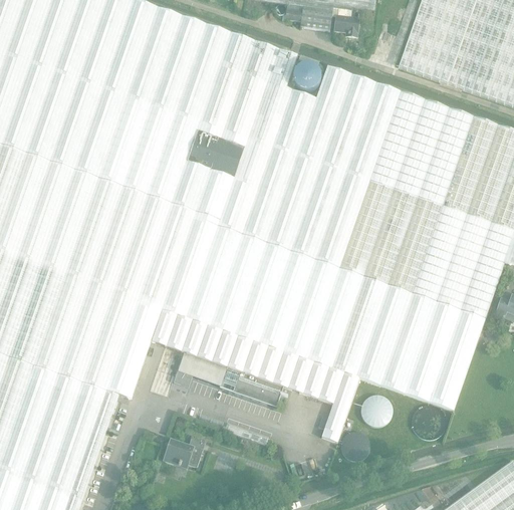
[(0,0),(0,509),(77,509),(120,390),(133,394),(152,339),(162,308),(310,359),(360,377),(454,410),(505,263),(513,266),(513,130),(327,65),(316,95),(286,85),(297,54),(232,32),(140,0),(0,0)]
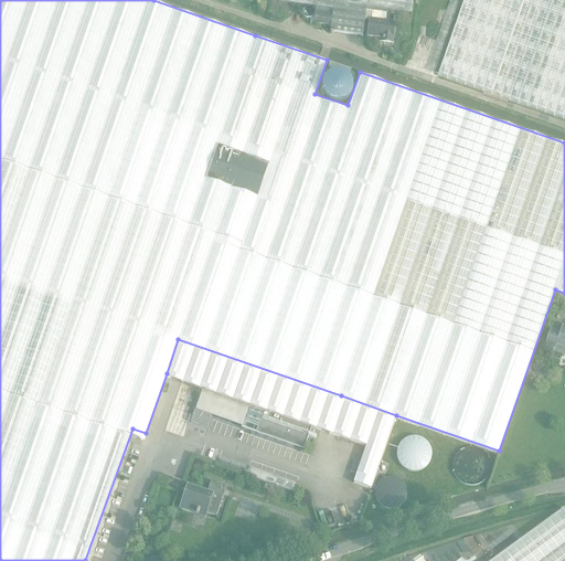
[(377,16),(387,18),(388,7),(412,10),(413,0),(292,0),(316,3),(366,11),(365,14),(370,16),(377,16)]
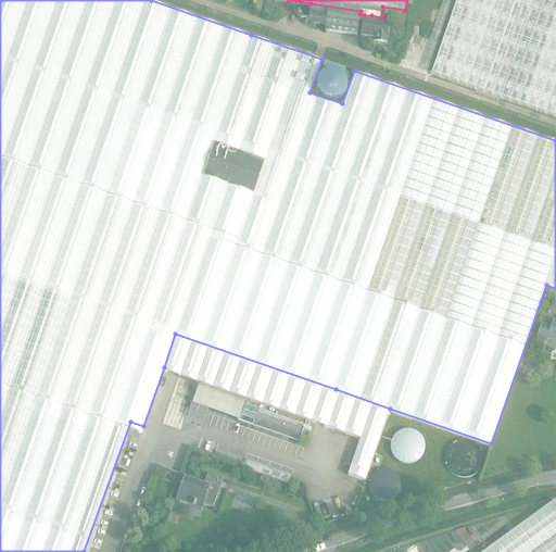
[(455,0),(431,70),(555,113),(555,0),(455,0)]
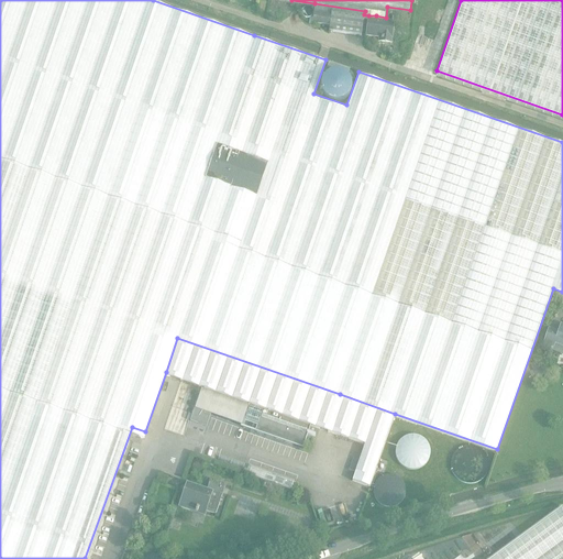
[(362,33),(364,14),(365,11),(315,3),(312,21),(329,23),(329,28),(362,33)]
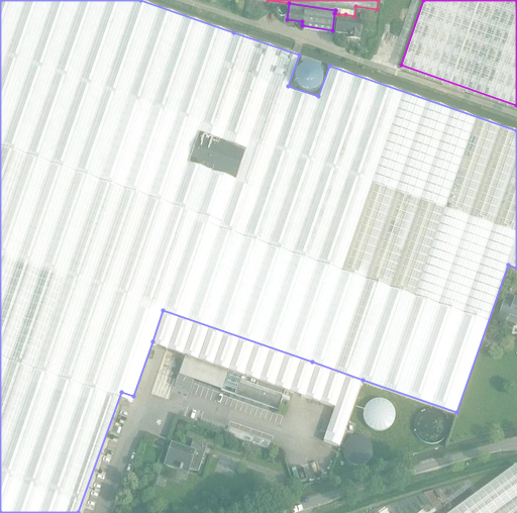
[(345,14),(338,14),(336,29),(351,32),(350,35),(359,37),(363,17),(354,16),(345,14)]
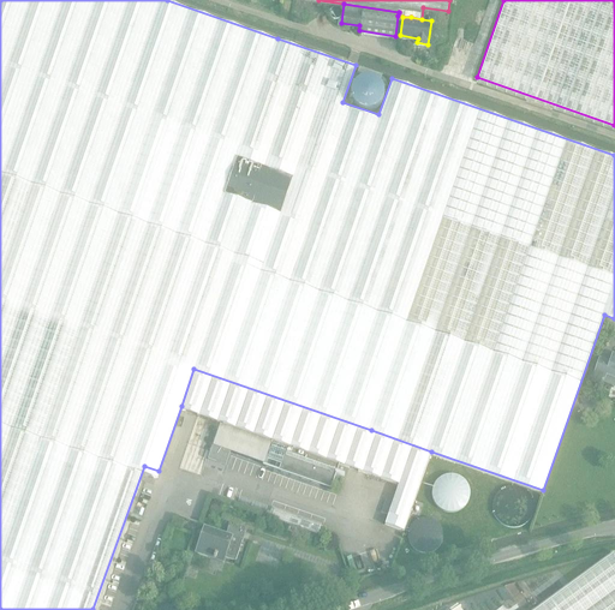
[(382,71),(359,64),(357,71),(380,78),(382,71)]
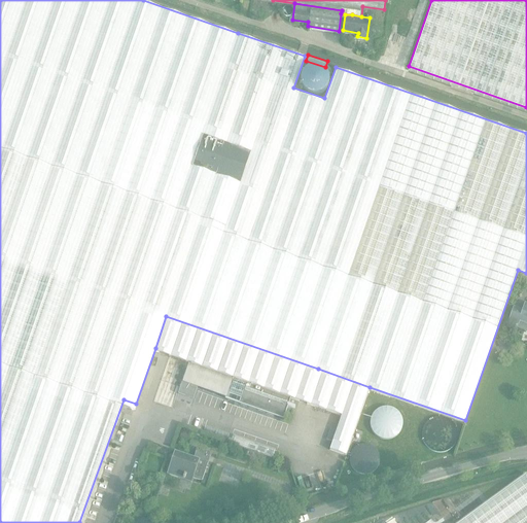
[(526,321),(526,301),(523,308),(514,305),(510,318),(519,321),(520,319),(526,321)]
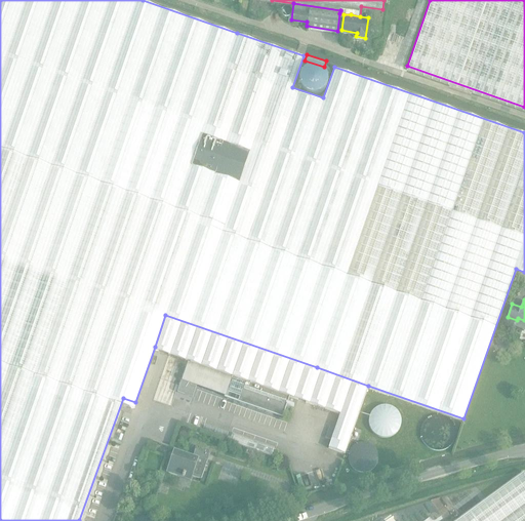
[(191,359),(289,394),(340,411),(336,425),(332,436),(329,445),(346,451),(368,386),(317,367),(165,315),(155,347),(191,359)]
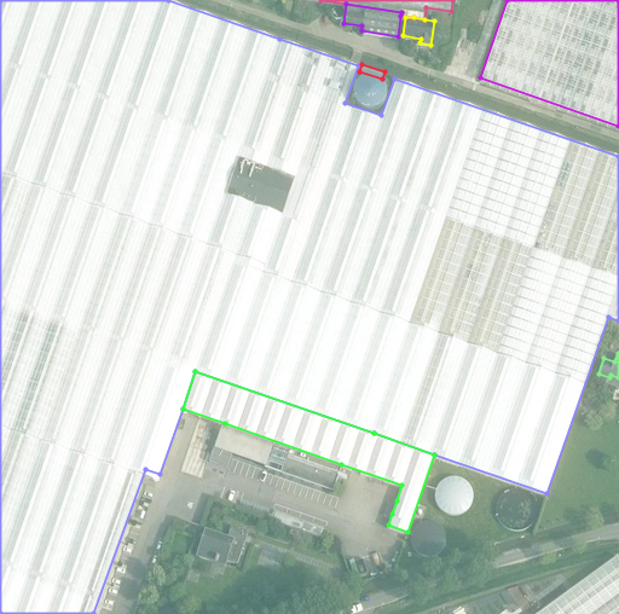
[(333,490),(341,464),(225,423),(224,426),(221,424),(209,459),(227,465),(231,452),(265,463),(264,465),(333,490)]
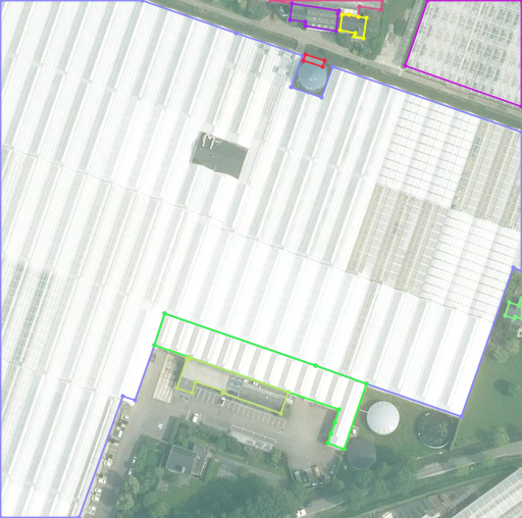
[(327,419),(323,431),(330,433),(334,422),(327,419)]
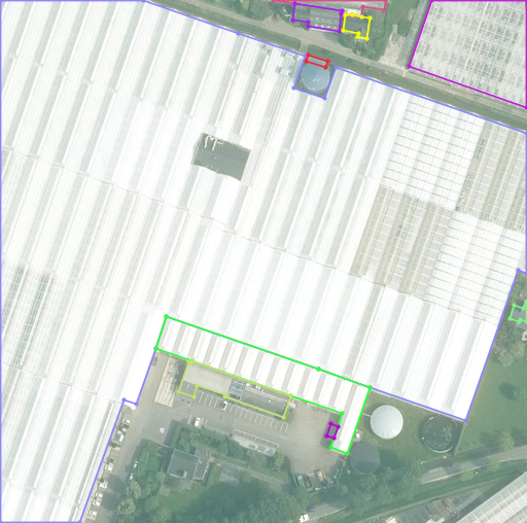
[(235,432),(235,433),(232,441),(272,454),(275,446),(235,432)]
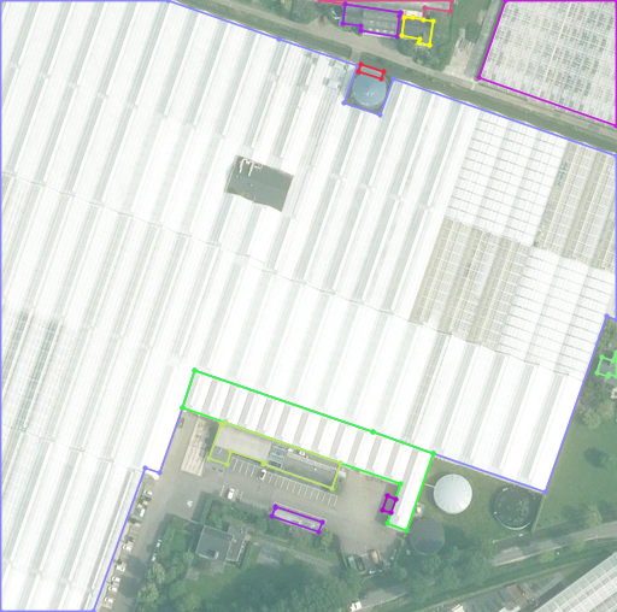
[(235,560),(247,529),(229,523),(225,534),(204,527),(195,552),(216,559),(217,553),(235,560)]
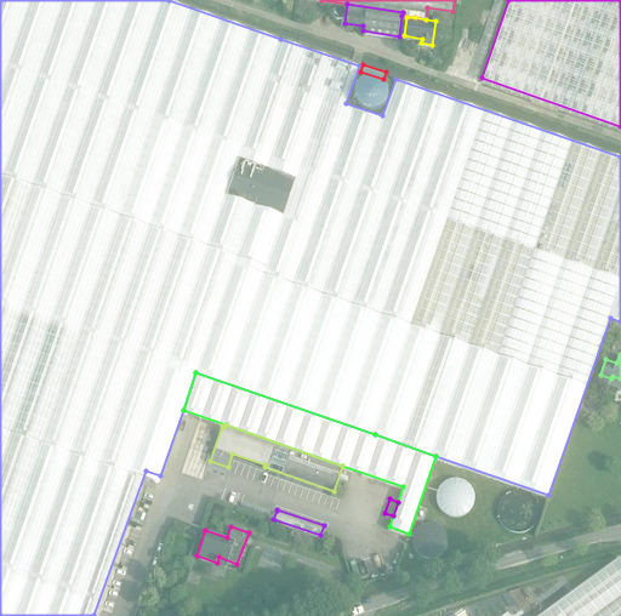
[(620,615),(620,559),(619,557),(537,615),(620,615)]
